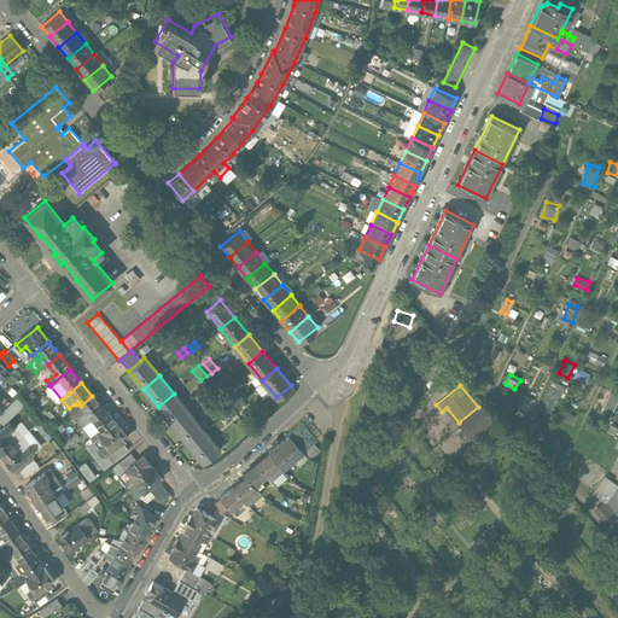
[(245,403),(237,392),(231,397),(239,408),(245,403)]
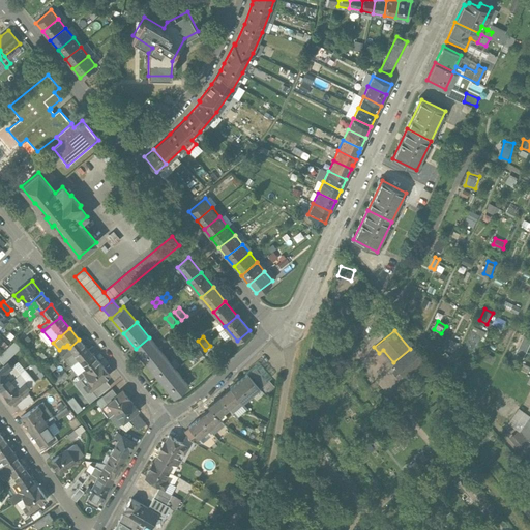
[(529,339),(524,336),(517,352),(526,356),(529,345),(529,339)]
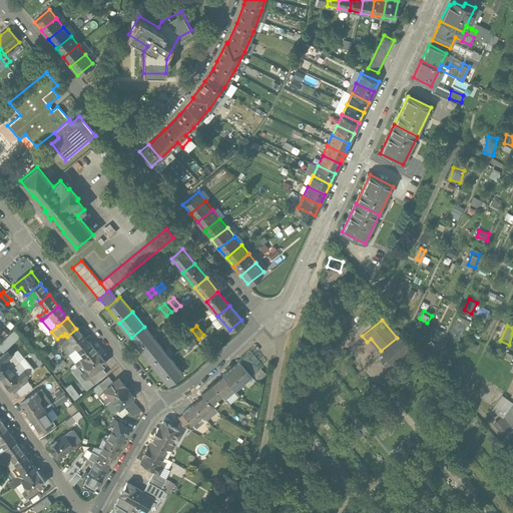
[(131,338),(143,353),(157,342),(144,327),(131,338)]
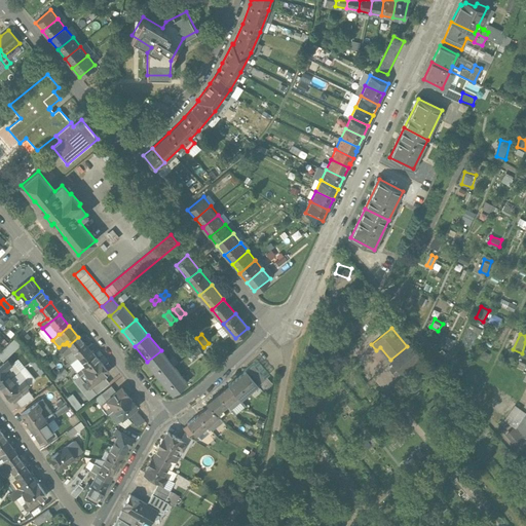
[(78,337),(69,345),(75,353),(78,357),(88,349),(78,337)]
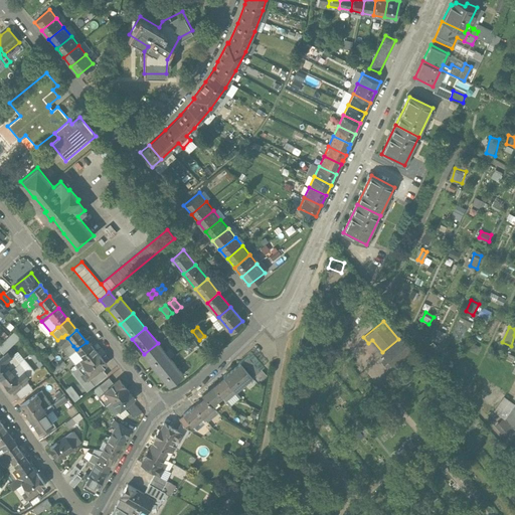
[(382,352),(391,365),(414,346),(404,334),(398,339),(382,352)]
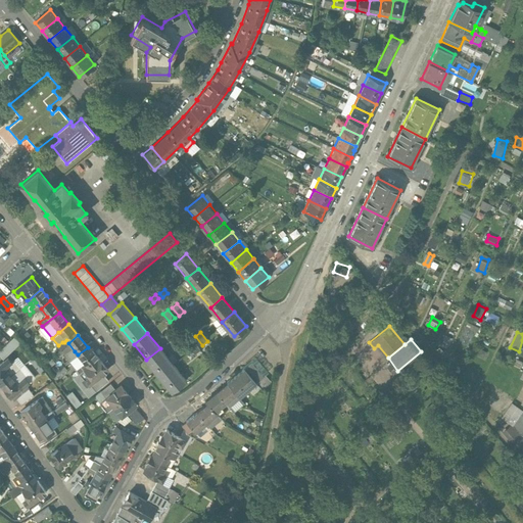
[(58,345),(57,346),(60,350),(68,343),(66,340),(64,342),(62,342),(58,345)]
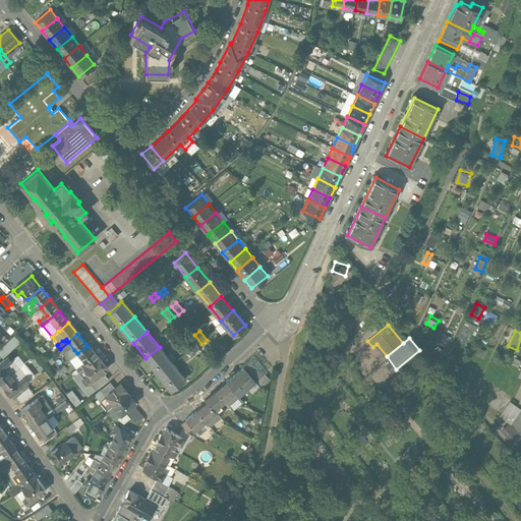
[(192,339),(187,344),(194,352),(199,347),(192,339)]
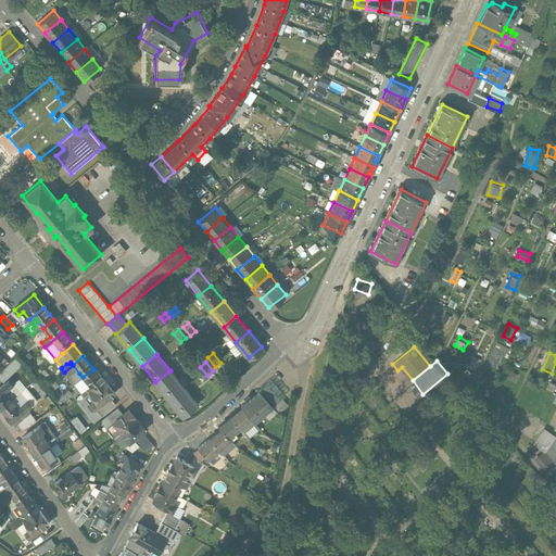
[(79,374),(73,365),(64,373),(66,375),(65,376),(70,381),(79,374)]
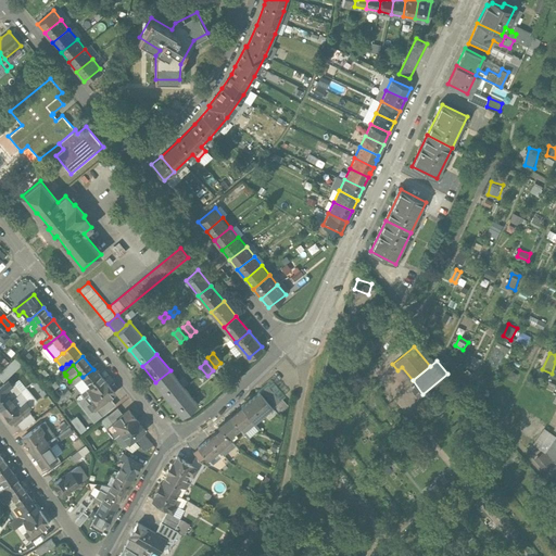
[(93,369),(83,377),(90,387),(86,390),(88,393),(89,392),(103,380),(98,374),(98,375),(93,369)]
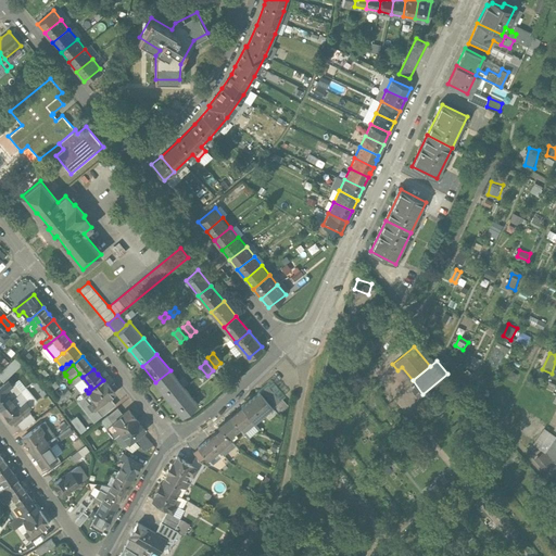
[(155,382),(168,399),(184,387),(171,370),(155,382)]
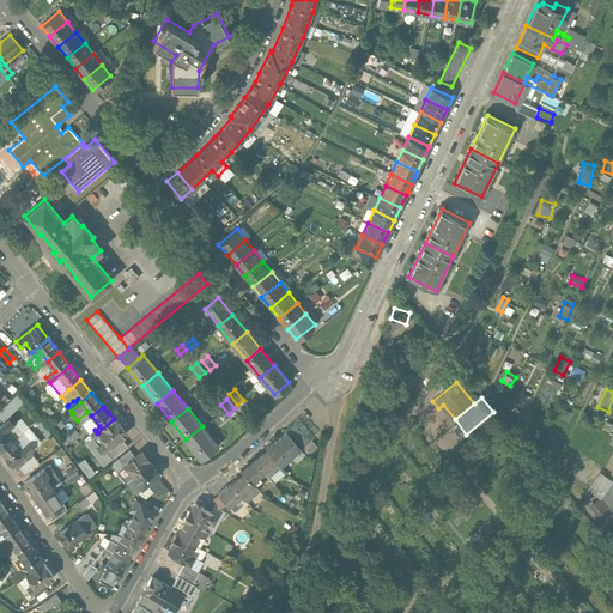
[(114,419),(98,432),(97,434),(92,437),(99,445),(104,451),(114,443),(116,445),(122,441),(120,438),(126,434),(114,419)]
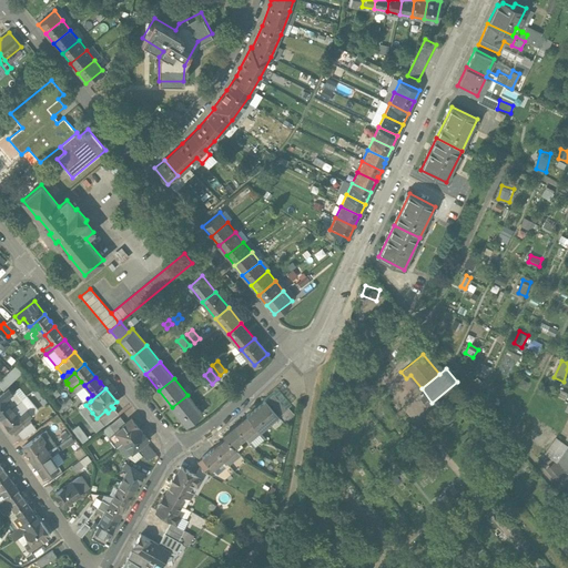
[(9,389),(0,396),(0,417),(1,418),(11,408),(9,405),(4,399),(12,394),(9,389)]
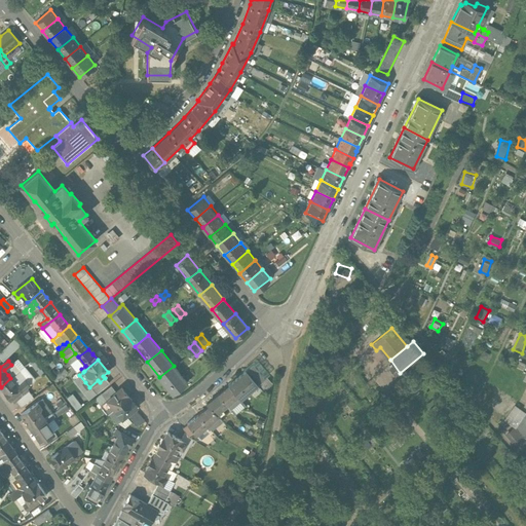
[(265,377),(253,363),(246,370),(258,384),(265,377)]
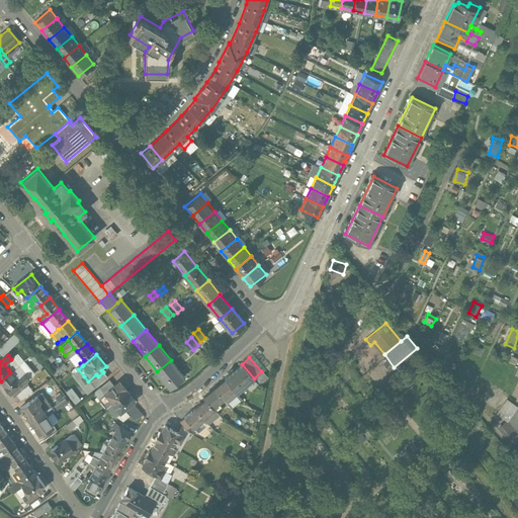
[(157,371),(170,386),(184,375),(171,360),(157,371)]
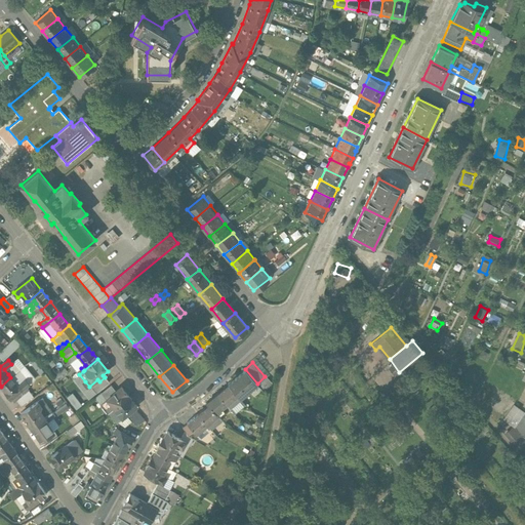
[(17,367),(8,374),(10,377),(19,369),(17,367)]
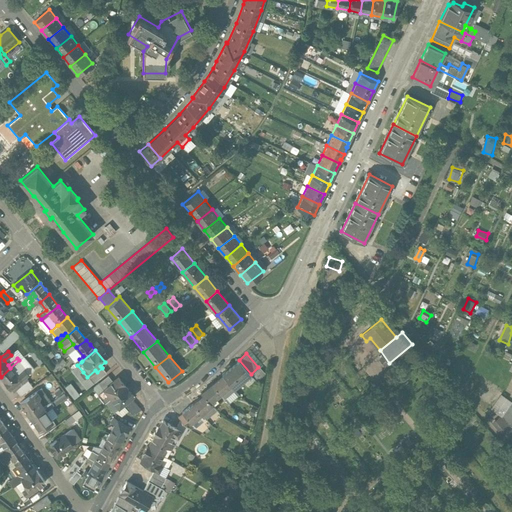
[(239,360),(222,374),(231,384),(234,388),(251,374),(239,360)]
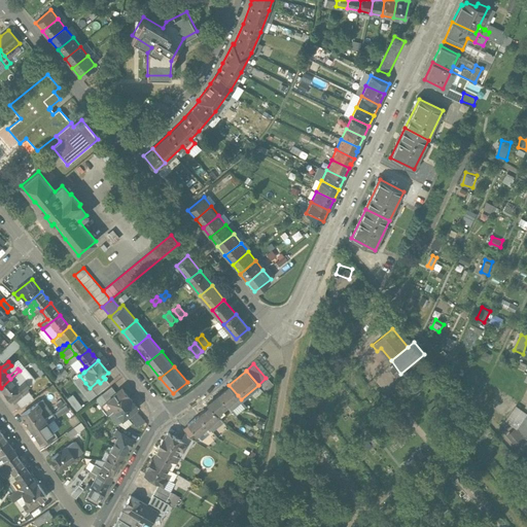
[(10,379),(1,388),(11,400),(29,386),(25,382),(18,388),(10,379)]
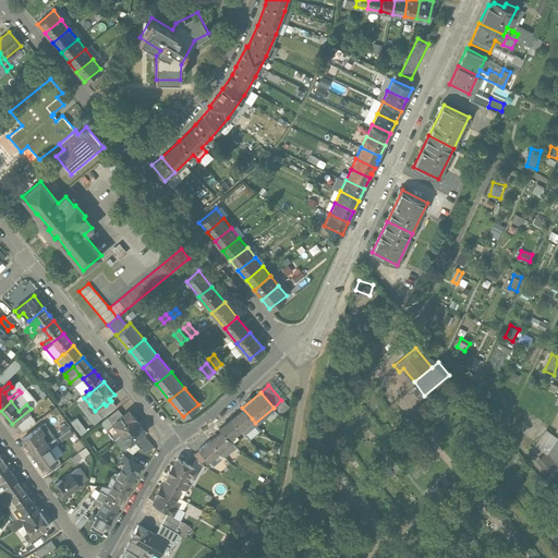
[(95,411),(101,419),(116,407),(111,401),(106,405),(104,403),(95,411)]
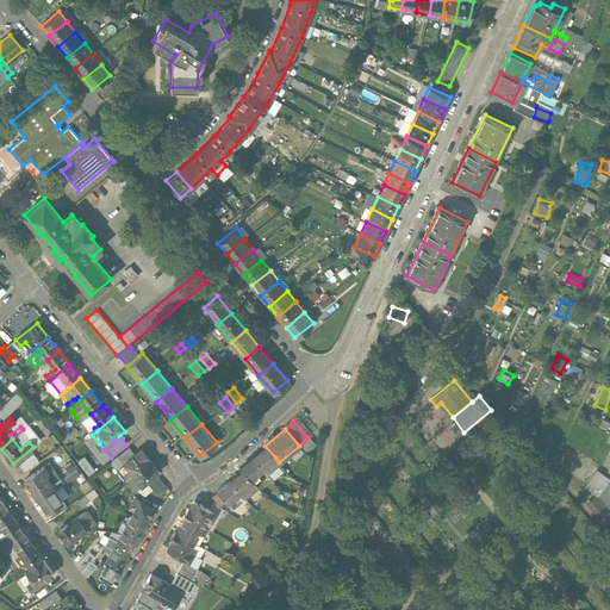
[(266,446),(261,450),(260,449),(253,456),(262,468),(275,458),(266,446)]
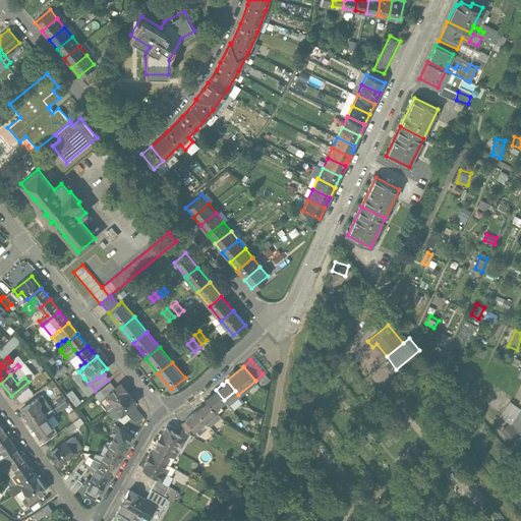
[(110,383),(101,390),(106,397),(115,389),(110,383)]
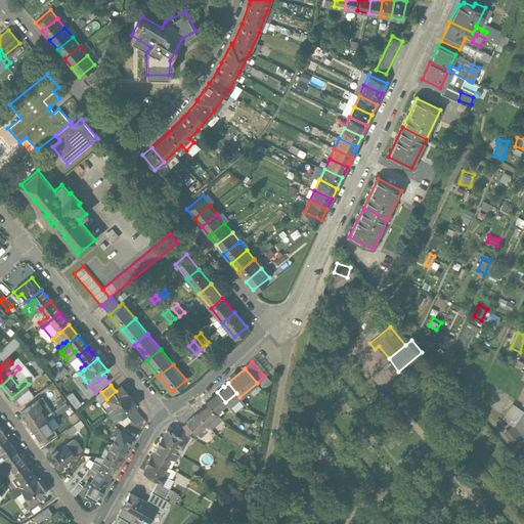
[(106,399),(101,402),(108,411),(114,407),(129,396),(121,387),(116,391),(106,399)]
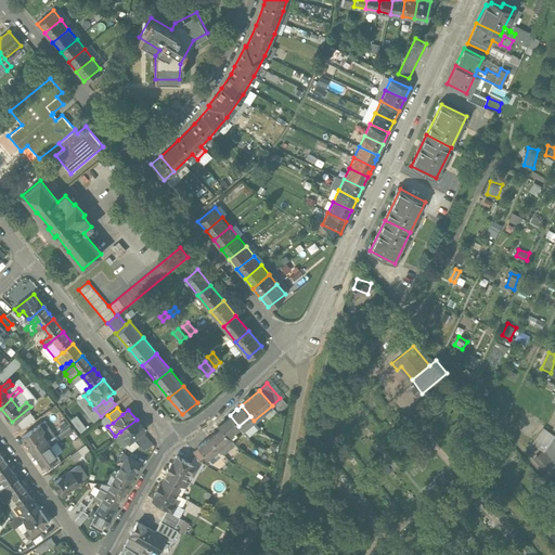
[(230,415),(226,418),(218,425),(220,427),(221,427),(228,436),(239,426),(230,415)]
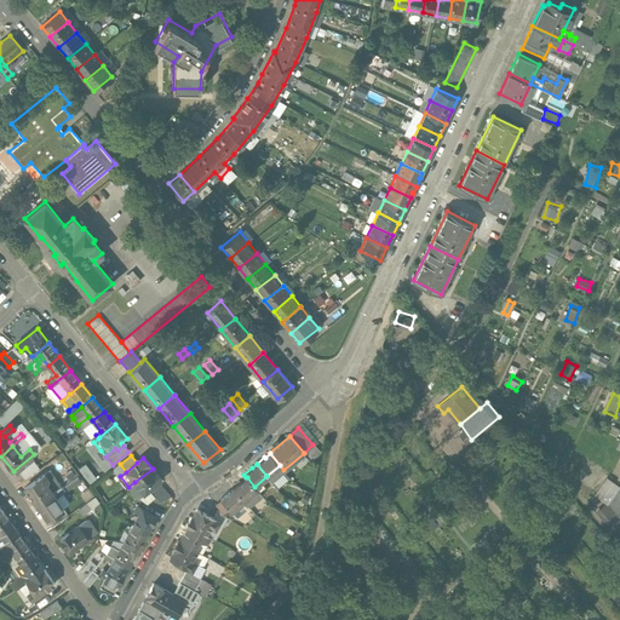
[(153,469),(135,482),(144,494),(161,480),(153,469)]
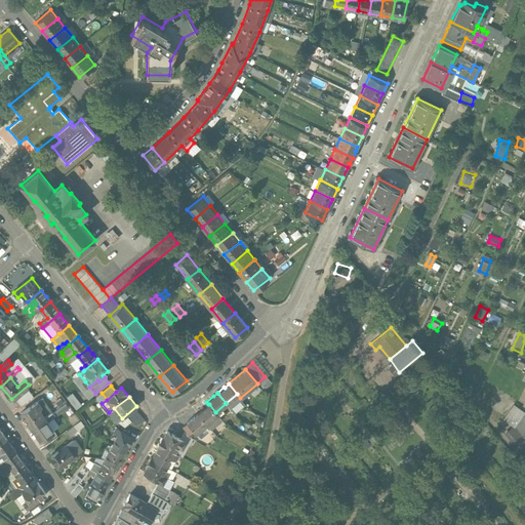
[(43,398),(21,413),(30,428),(44,417),(52,412),(43,398)]
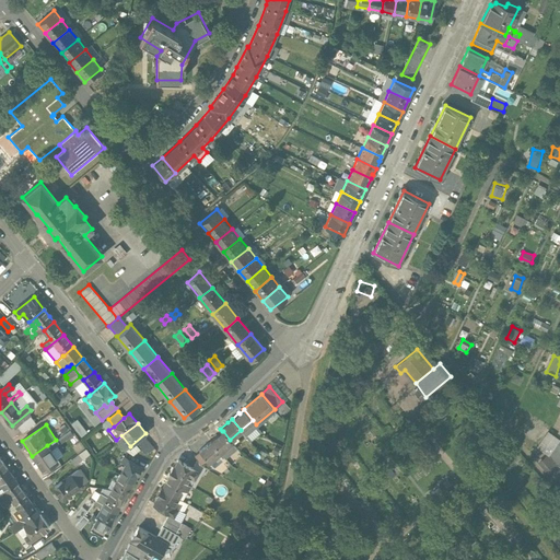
[(60,435),(62,441),(76,435),(73,430),(60,435)]
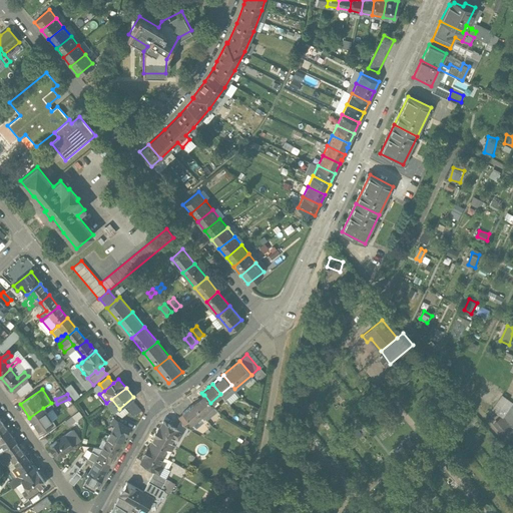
[(203,395),(200,398),(193,404),(201,414),(212,405),(210,403),(204,395),(203,395)]
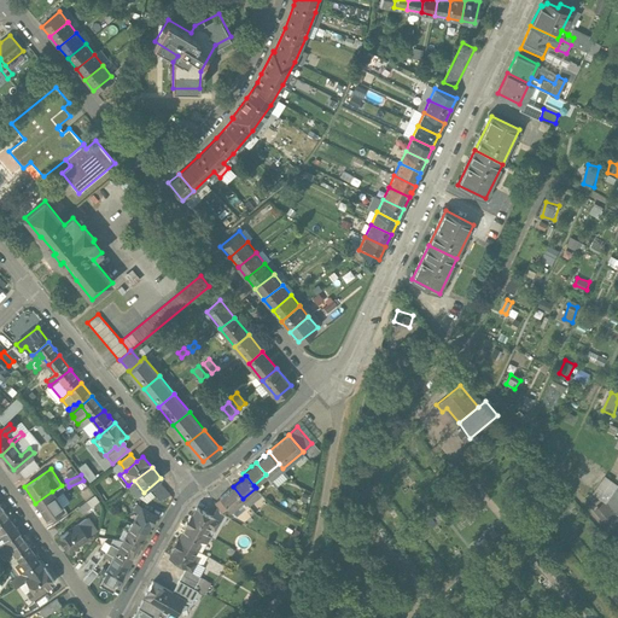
[(161,483),(151,491),(161,501),(169,494),(161,483)]
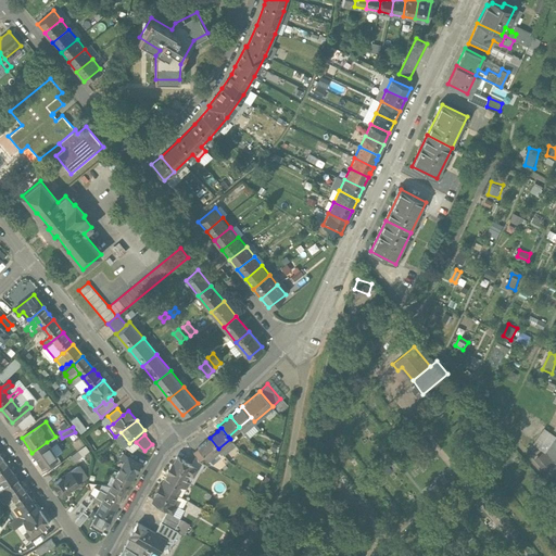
[(55,437),(47,442),(50,446),(58,441),(55,437)]
